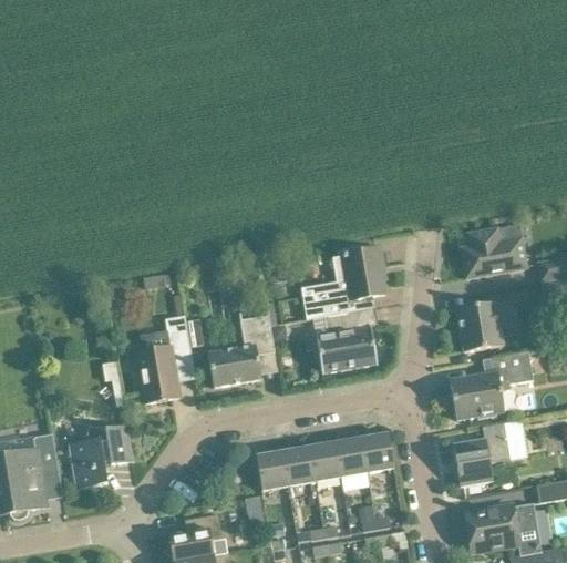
[(470,232),(472,245),(460,247),(465,277),(526,267),(523,247),(508,249),(504,226),(470,232)]
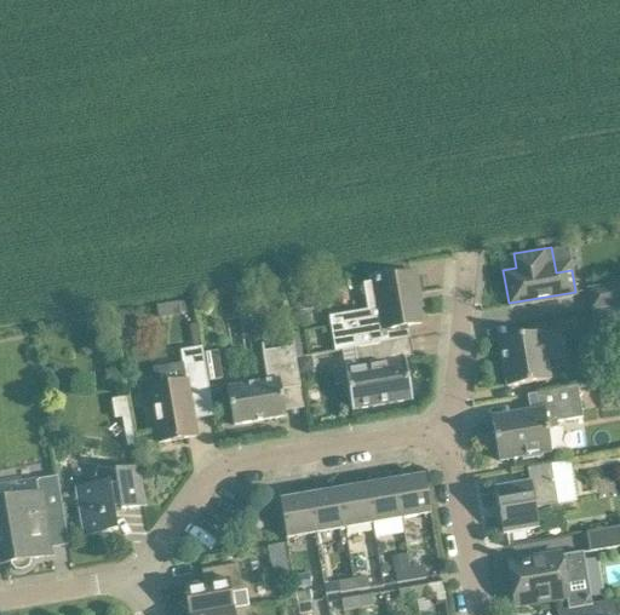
[(354,344),(388,339),(388,338),(380,339),(379,327),(422,320),(419,304),(423,303),(417,269),(374,276),(375,277),(363,280),(367,306),(348,309),(354,344)]
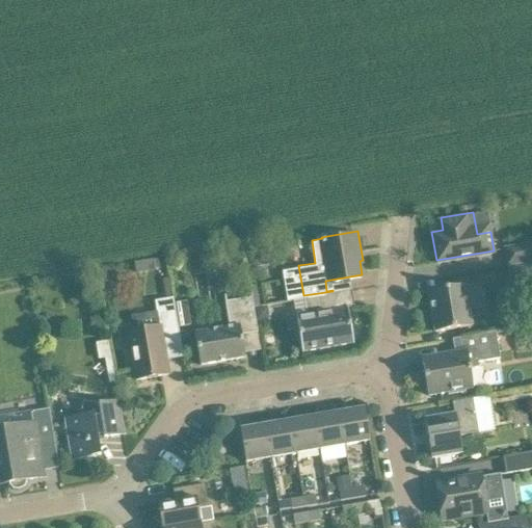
[(531,239),(504,244),(507,264),(531,259),(531,239)]
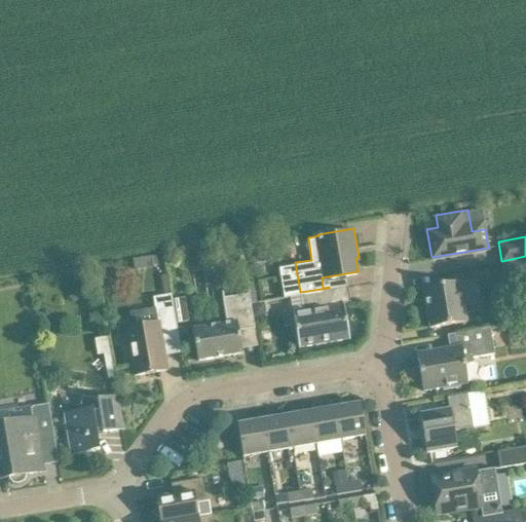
[(525,256),(501,261),(504,278),(525,274),(525,256)]
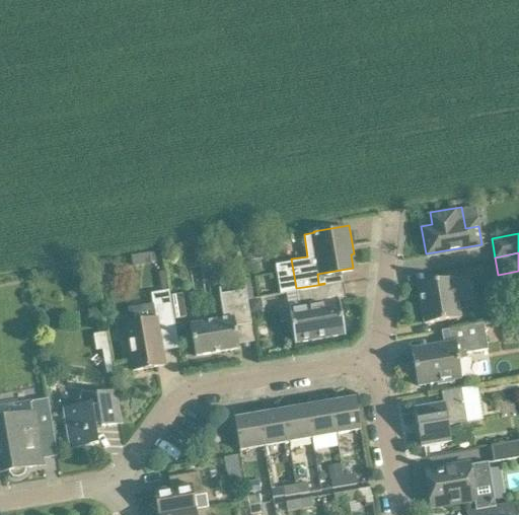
[(453,275),(418,281),(425,320),(460,314),(457,299),(473,296),(470,276),(454,279),(453,275)]
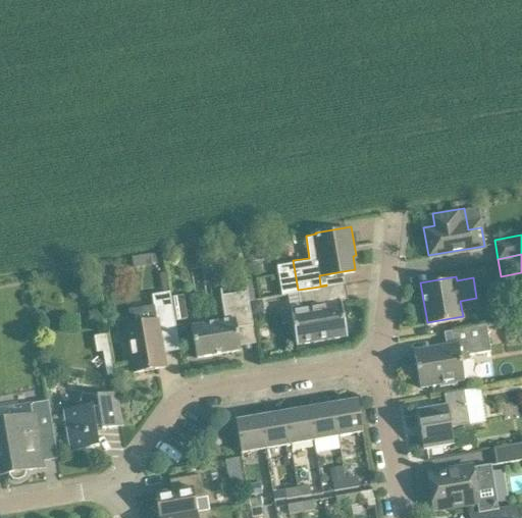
[(329,301),(326,286),(298,290),(301,306),(291,308),(296,343),(347,333),(341,299),(329,301)]
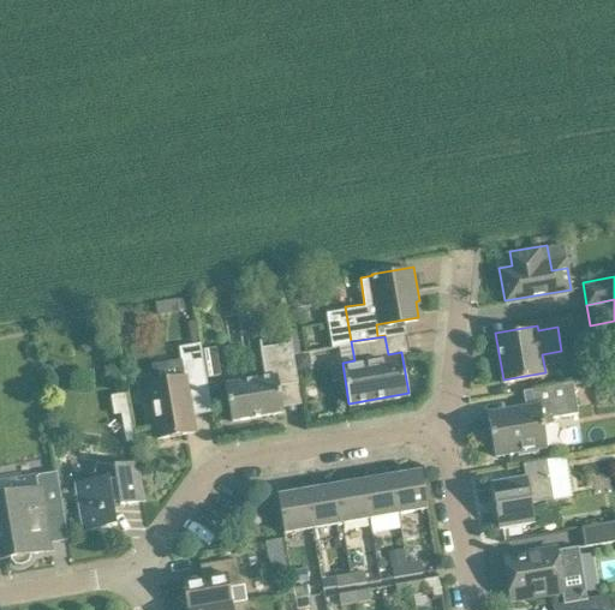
[(150,401),(147,401),(149,417),(153,416),(156,436),(195,429),(189,392),(208,388),(201,340),(179,344),(184,374),(147,380),(150,401)]
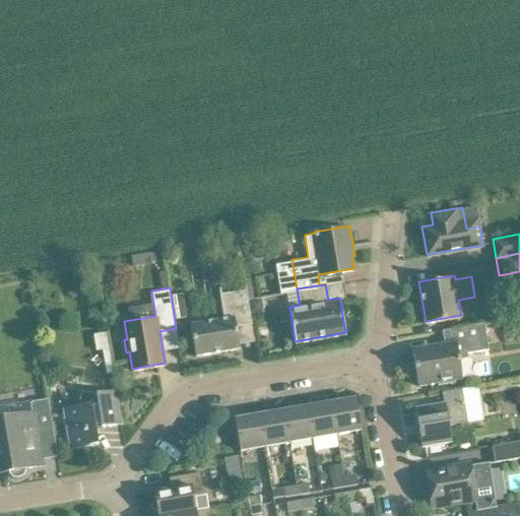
[(224,317),(190,322),(195,353),(240,346),(236,324),(252,321),(246,287),(219,292),(224,317)]
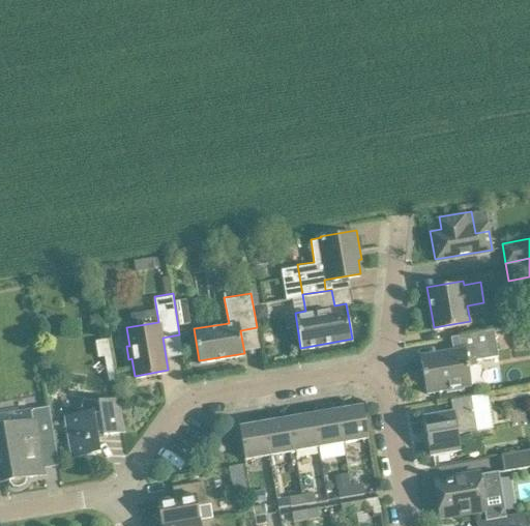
[(265,302),(255,304),(257,315),(264,314),(267,310),(265,302)]
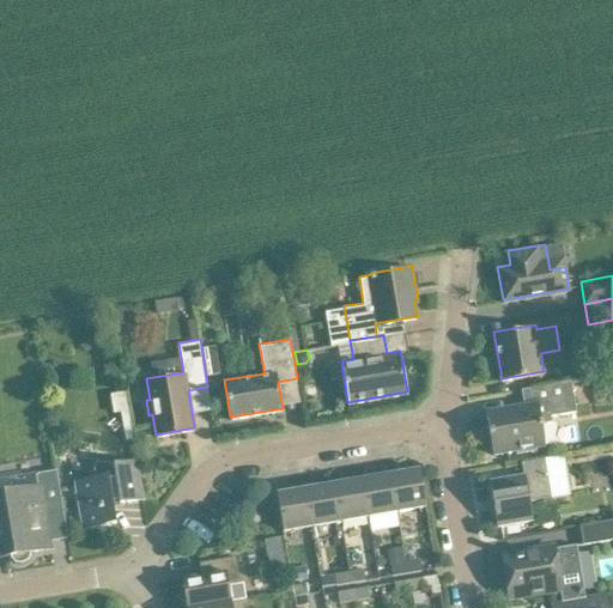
[(530,401),(514,403),(486,408),(493,453),(516,448),(516,451),(546,447),(541,421),(552,419),(551,413),(576,409),(570,378),(528,385),(530,401)]
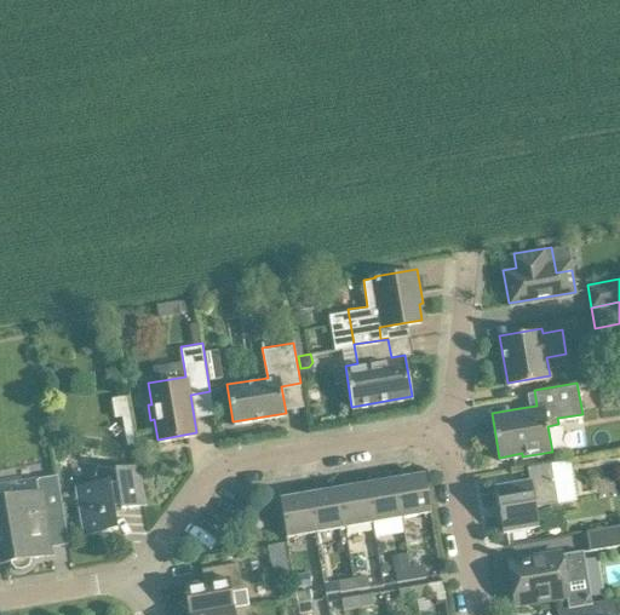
[(128,442),(136,441),(130,408),(122,409),(128,442)]
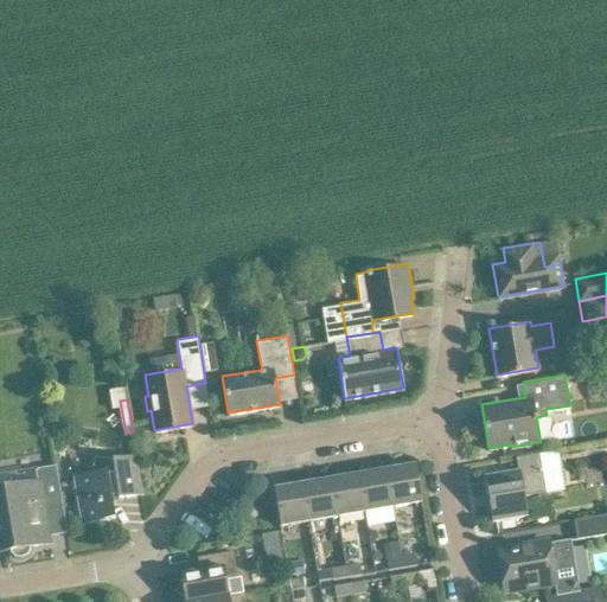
[(518,467),(485,473),(492,519),(528,513),(524,494),(545,490),(540,452),(516,455),(518,467)]
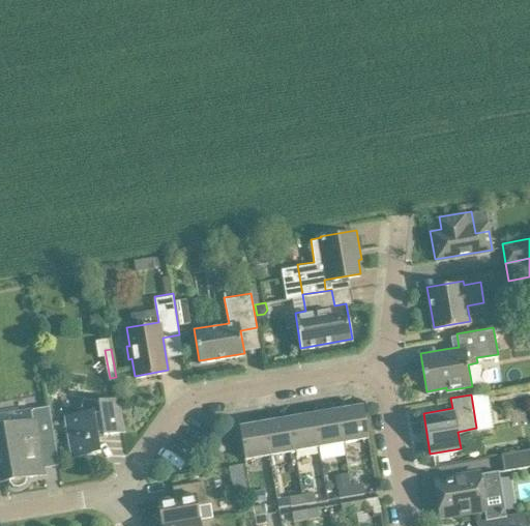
[(100,450),(99,444),(97,432),(104,431),(104,433),(124,430),(119,396),(97,399),(83,396),(80,412),(63,414),(70,456),(100,450)]
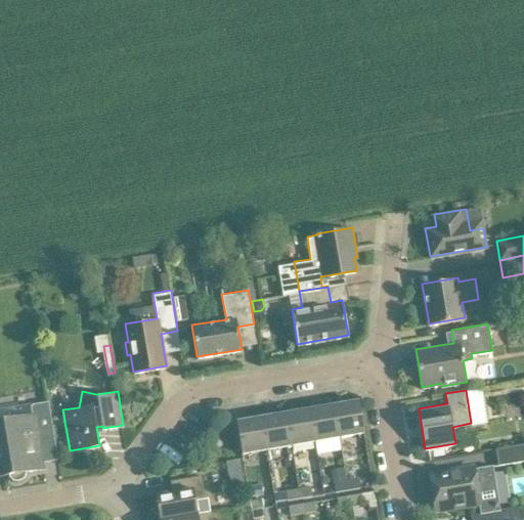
[(57,451),(55,439),(48,399),(32,402),(34,414),(0,419),(0,471),(0,474),(9,472),(9,475),(12,478),(16,479),(20,478),(24,476),(26,472),(26,469),(44,466),(42,455),(57,451)]
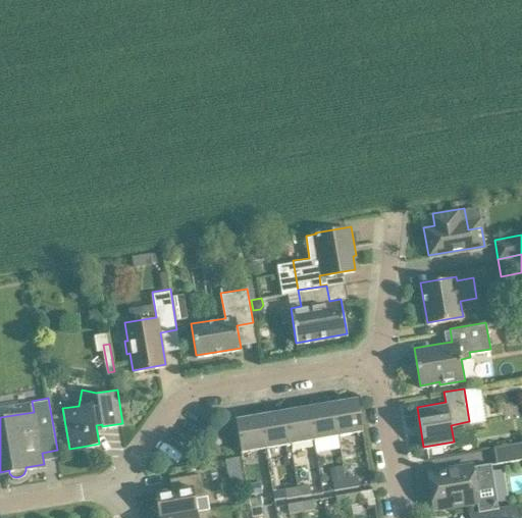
[(338,433),(363,429),(357,398),(332,402),(338,433)]
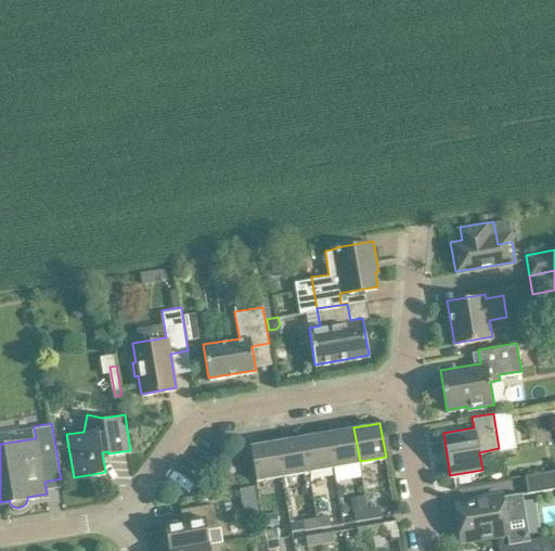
[(328,432),(334,465),(360,461),(353,427),(328,432)]
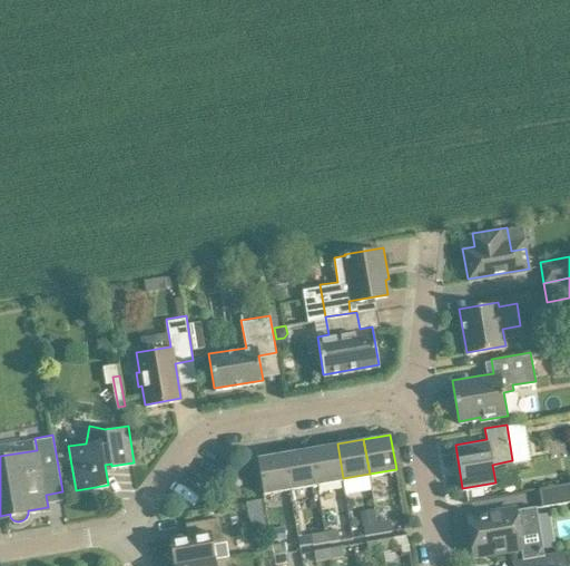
[(343,478),(337,443),(311,448),(316,482),(343,478)]
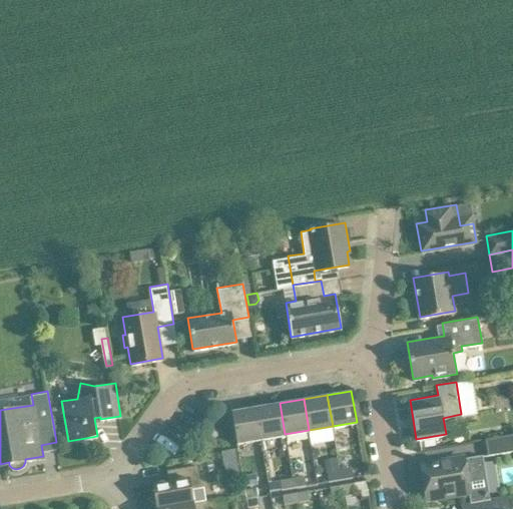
[(280,403),(255,407),(261,438),(285,434),(280,403)]
